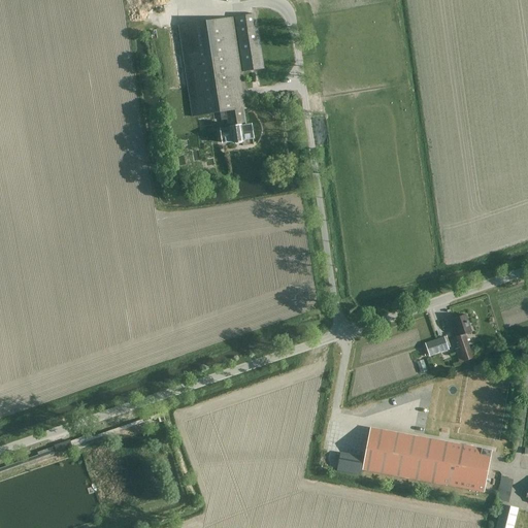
[(246,126),(244,109),(249,108),(242,72),(264,69),(263,65),(256,13),(178,26),(192,117),(220,112),(222,121),(227,120),(229,128),(221,130),(223,143),(233,141),(233,142),(243,141),(243,140),(253,138),(251,125),(246,126)]
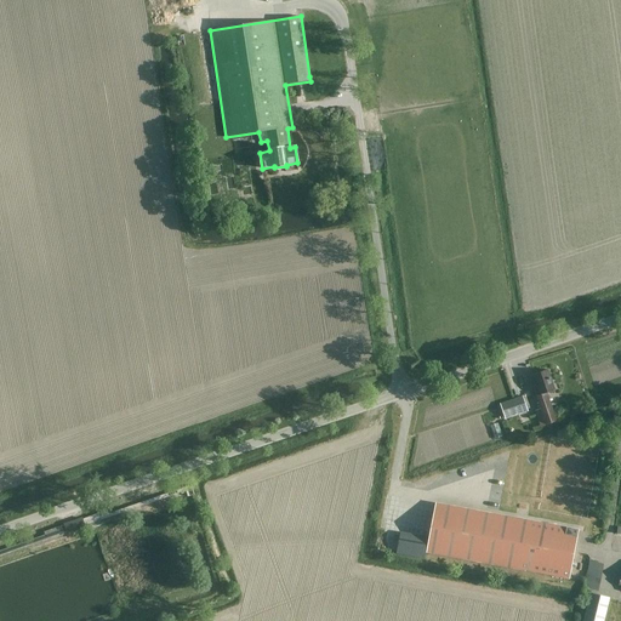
[(541,427),(557,422),(547,393),(554,391),(548,370),(533,375),(536,385),(533,386),(536,397),(541,409),(535,411),(541,427)]
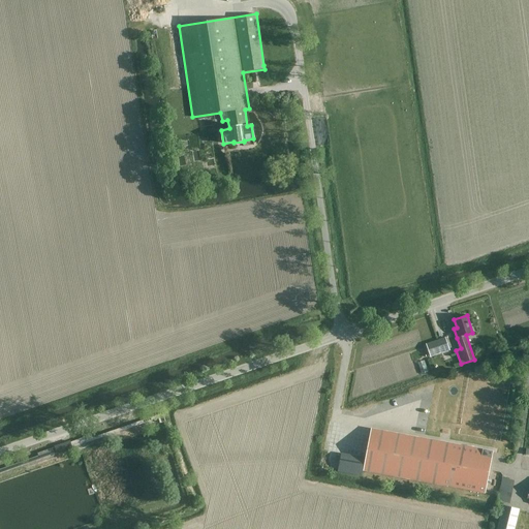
[(449,350),(446,339),(427,345),(430,356),(449,350)]
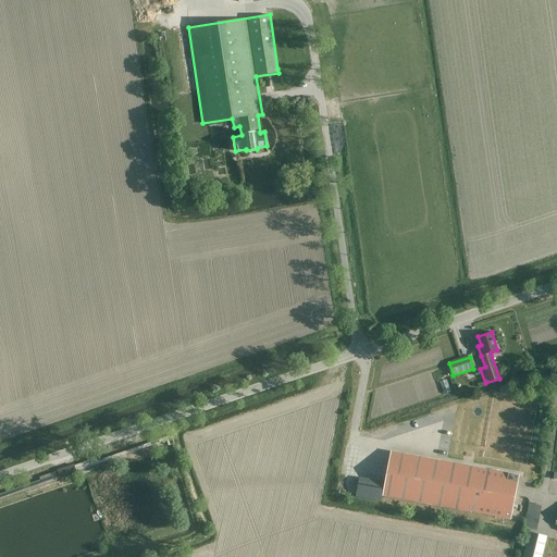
[(172,434),(165,436),(165,438),(166,441),(169,445),(174,443),(172,434)]
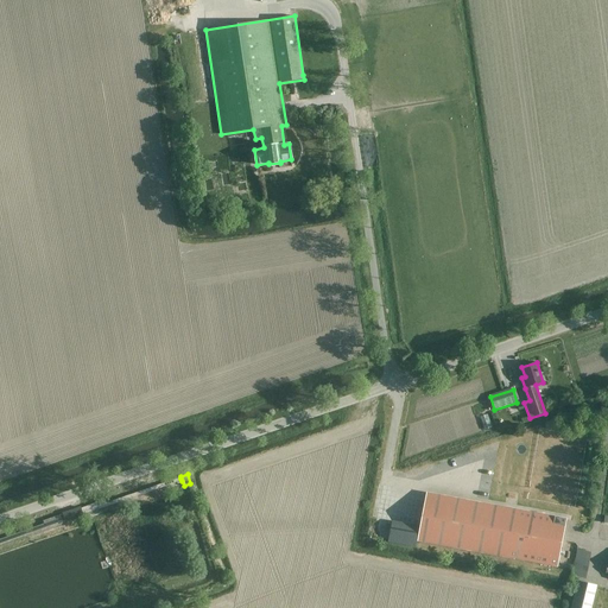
[(558,567),(567,519),(426,493),(417,540),(558,567)]
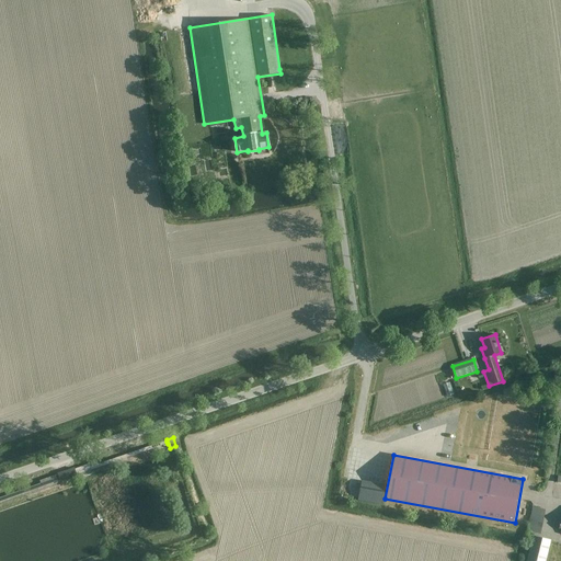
[(387,488),(361,482),(357,500),(384,505),(387,488)]
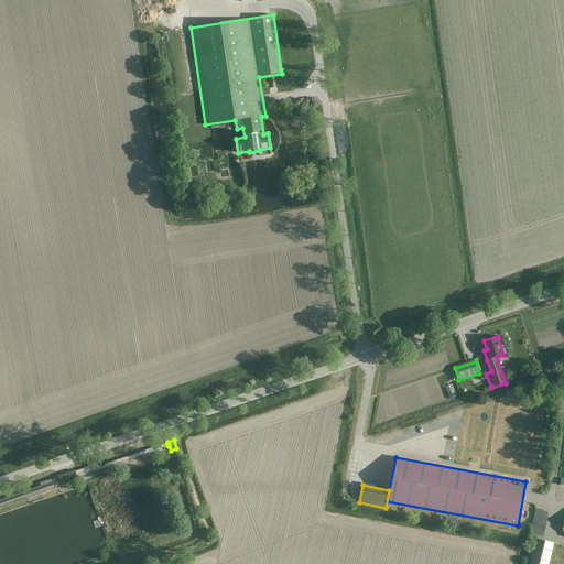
[(548,563),(553,544),(537,540),(530,563),(548,563)]
